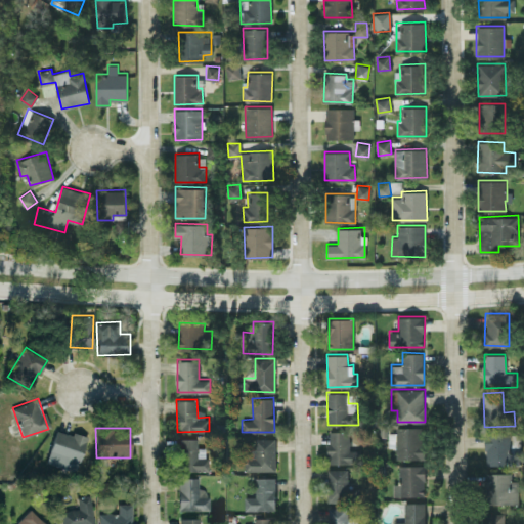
[(389,446),(396,446),(396,459),(424,459),(423,428),(388,428),(389,446)]
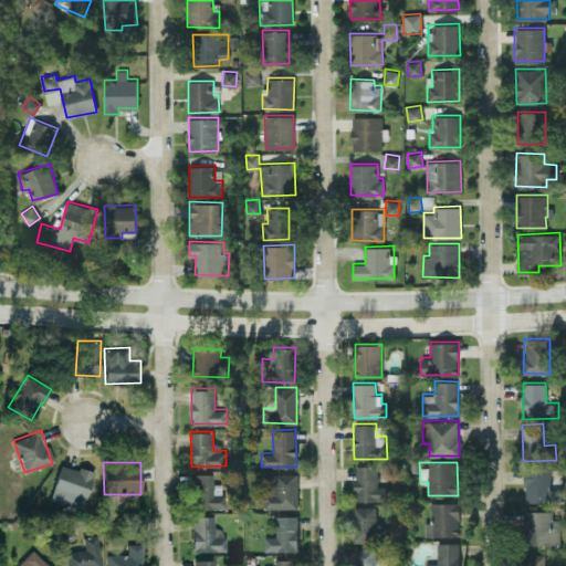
[(94,471),(79,467),(77,470),(61,464),(50,500),(83,510),(94,471)]
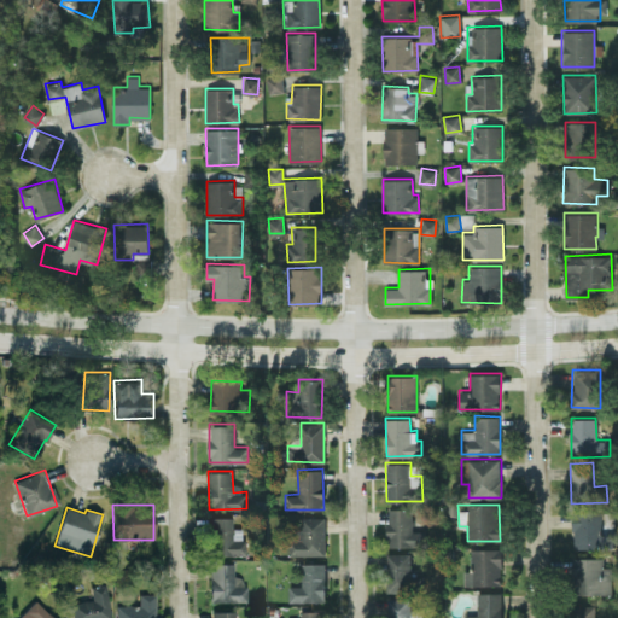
[(413,508),(388,508),(388,546),(425,547),(425,530),(412,530),(413,508)]
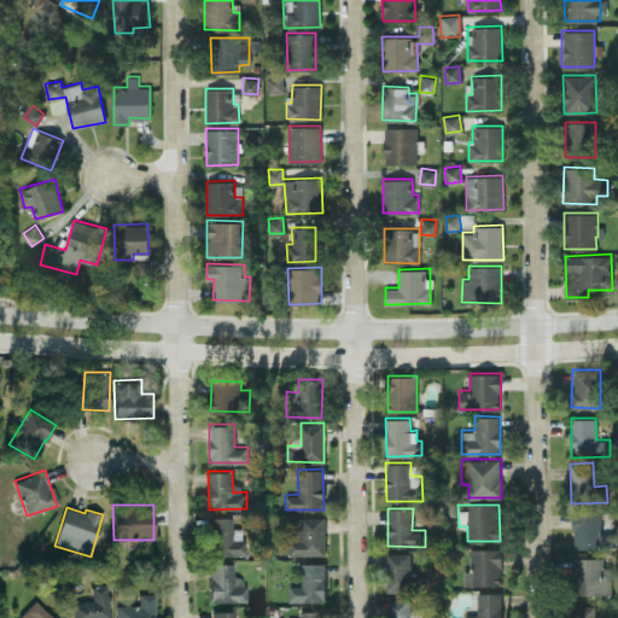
[(612,511),(572,512),(572,548),(613,547),(613,534),(605,534),(605,522),(613,522),(612,511)]
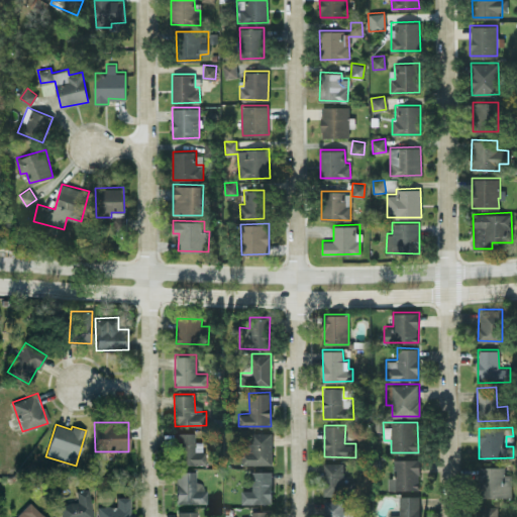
[(272,463),(272,431),(251,432),(251,442),(242,442),(242,463),(272,463)]
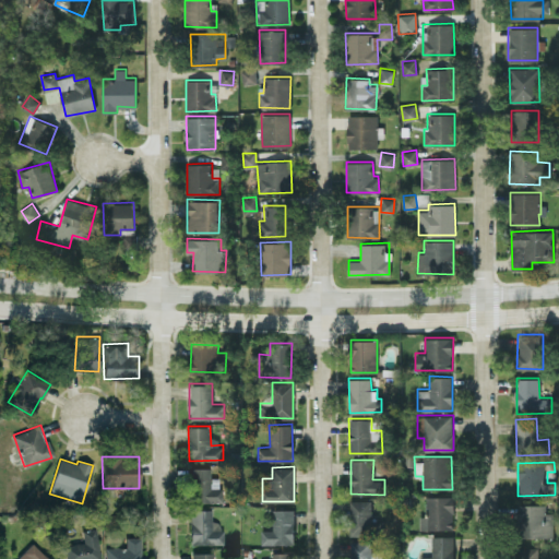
[(211,467),(189,468),(190,502),(223,502),(223,488),(211,488),(211,467)]
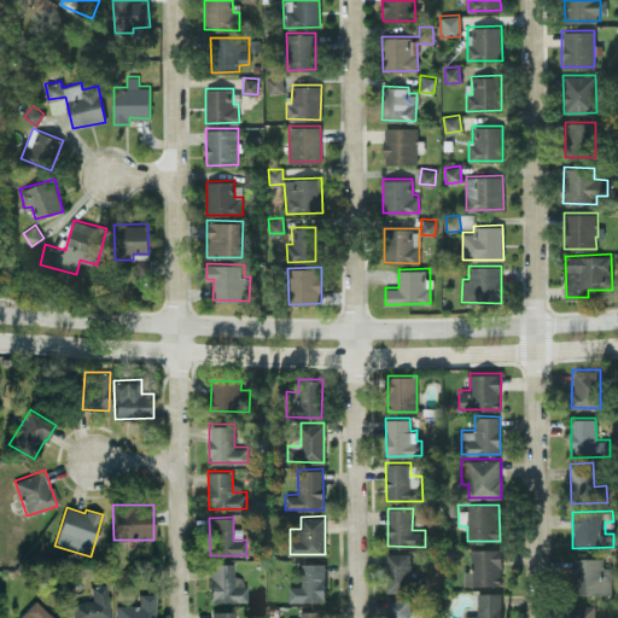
[(501,548),(470,548),(470,570),(464,570),(464,584),(501,584),(501,548)]
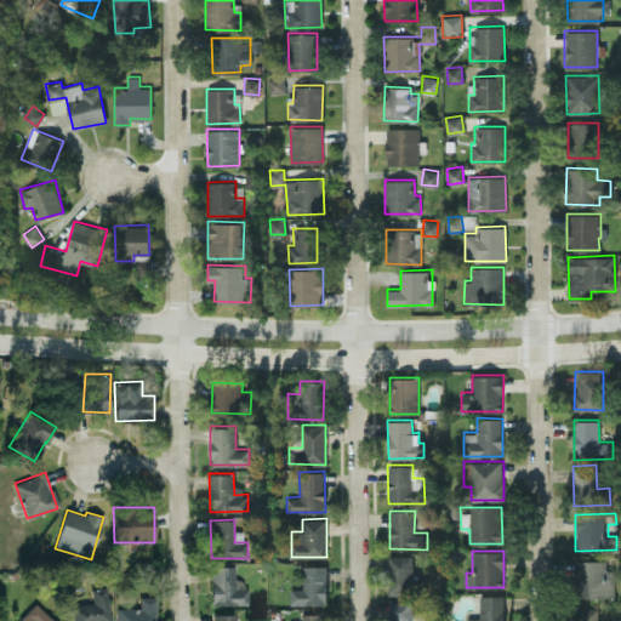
[(423,577),(412,577),(411,554),(388,556),(389,594),(425,593),(423,577)]
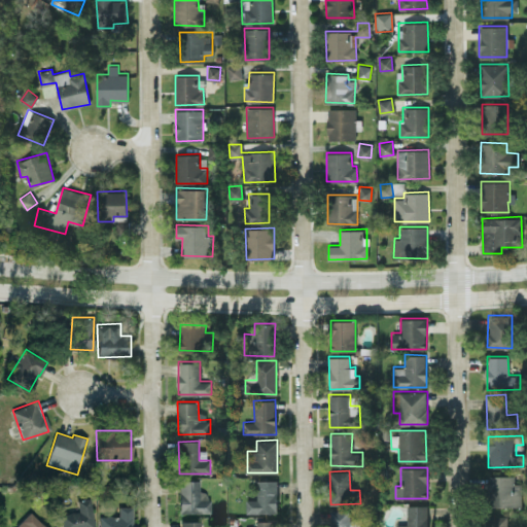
[(521,483),(514,483),(514,476),(488,475),(488,505),(521,506),(521,483)]
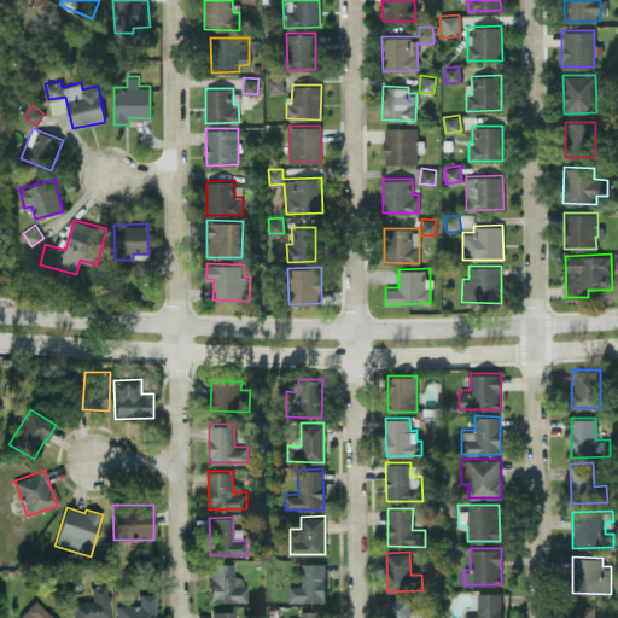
[(325,561),(302,563),(302,584),(289,586),(289,601),(326,600),(325,561)]
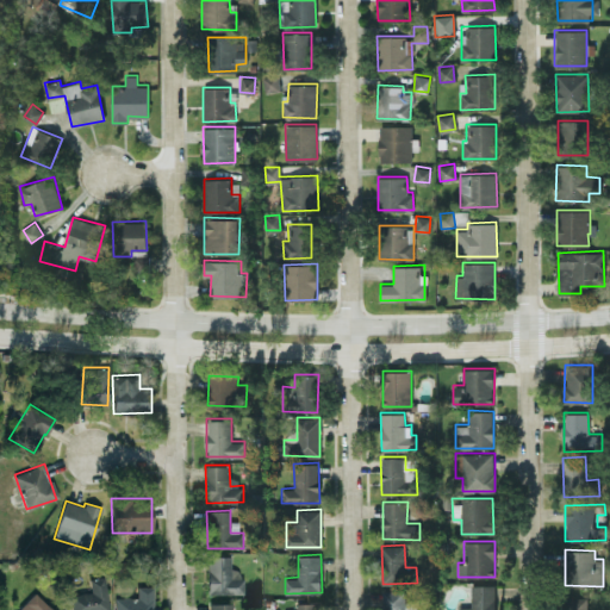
[(209,595),(242,593),(242,568),(230,568),(230,555),(207,556),(209,595)]
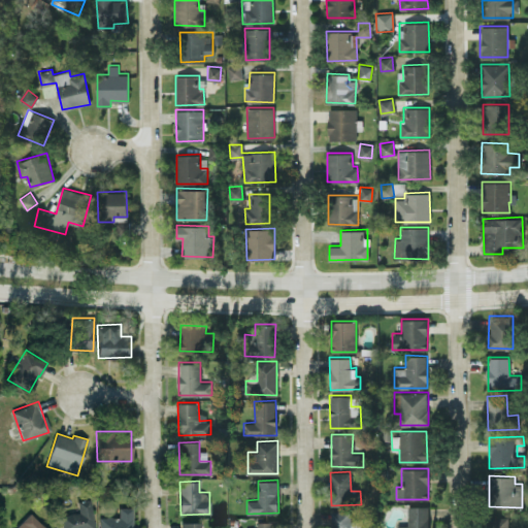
[(62,527),(95,527),(90,499),(77,502),(79,512),(60,516),(62,527)]
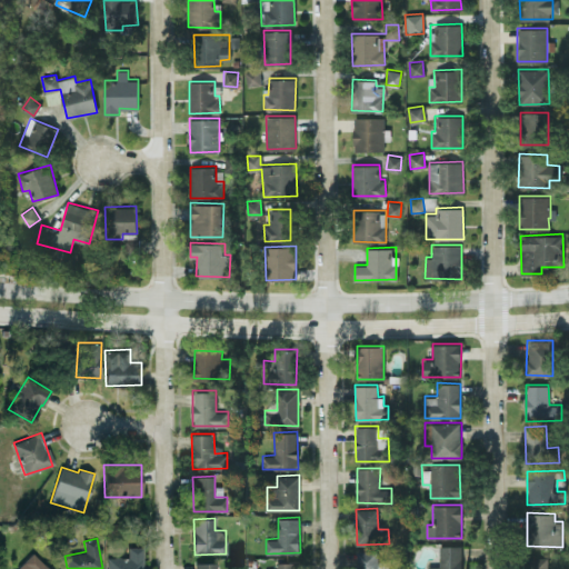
[(461,568),(461,545),(439,545),(439,565),(427,565),(426,568),(461,568)]
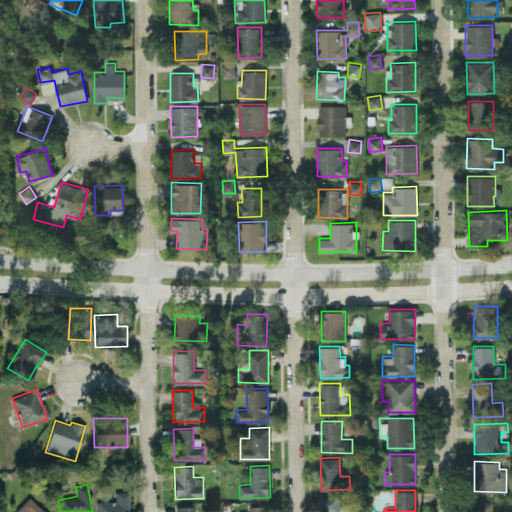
[(96,511),(129,511),(129,491),(114,492),(115,501),(96,501),(96,511)]
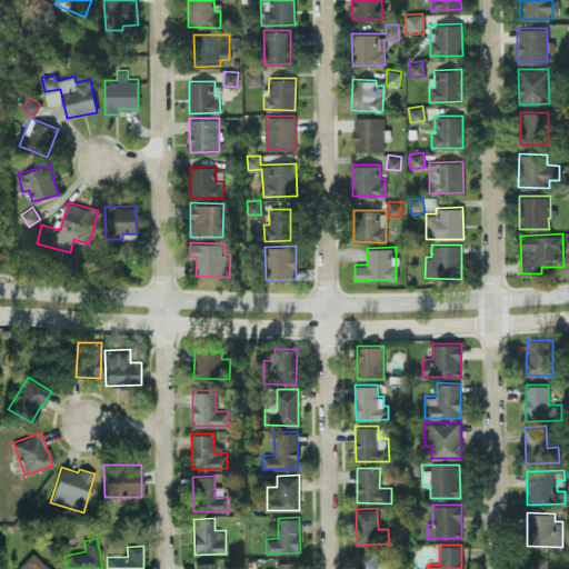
[(357,550),(356,568),(389,568),(389,561),(377,560),(378,550),(357,550)]
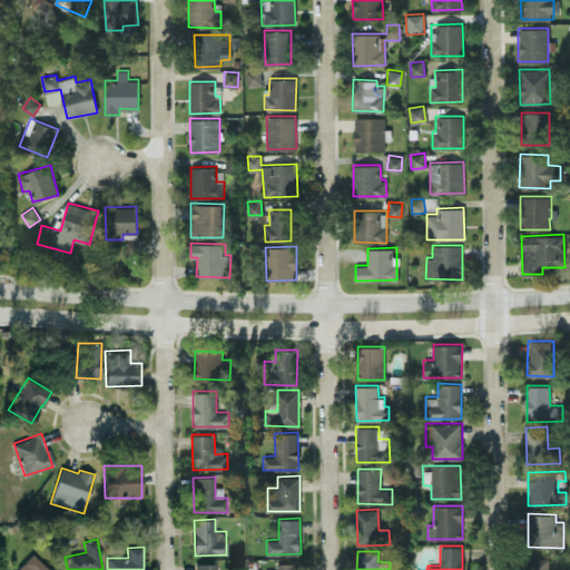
[(49,569),(31,553),(16,569),(49,569)]
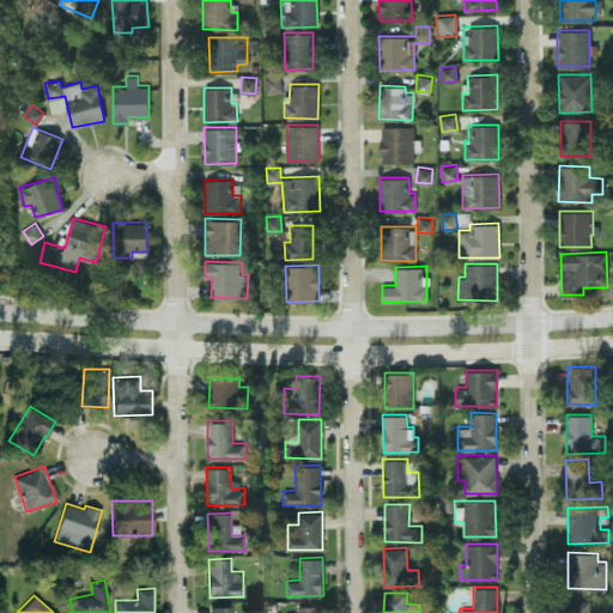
[(589,612),(590,600),(570,600),(569,612),(589,612)]
